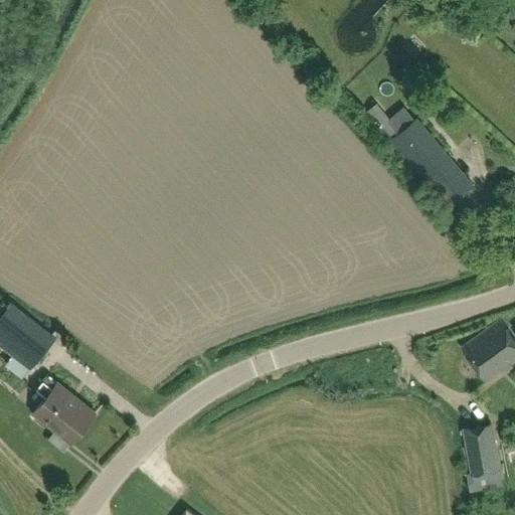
[(390,140),(448,208),(474,185),(416,118),(390,140)]
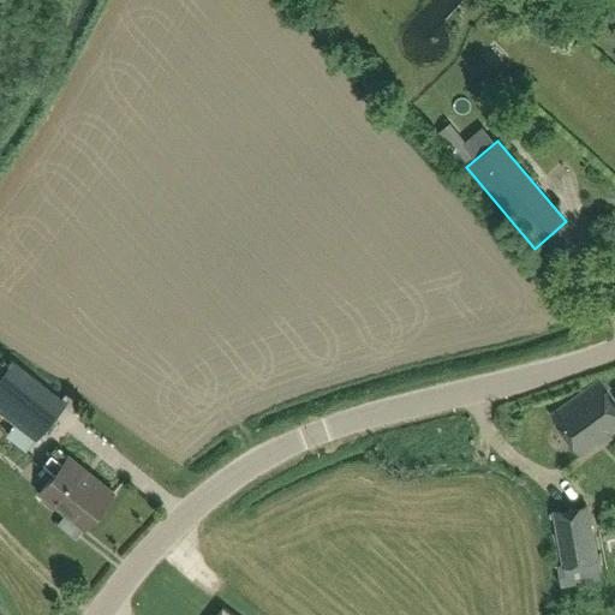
[(37,437),(66,401),(15,362),(1,378),(18,392),(4,411),(37,437)]
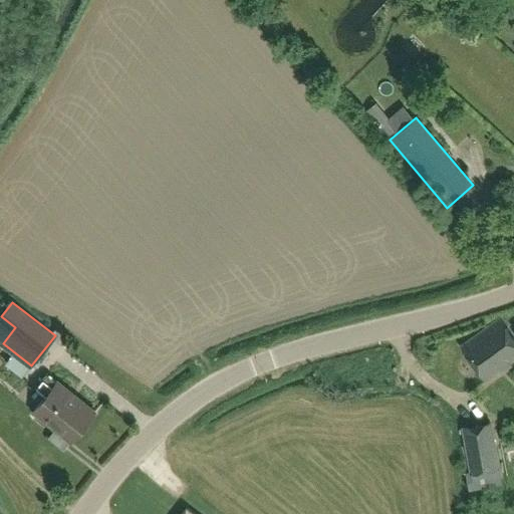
[(513,359),(513,338),(500,319),(462,346),(486,380),(513,359)]
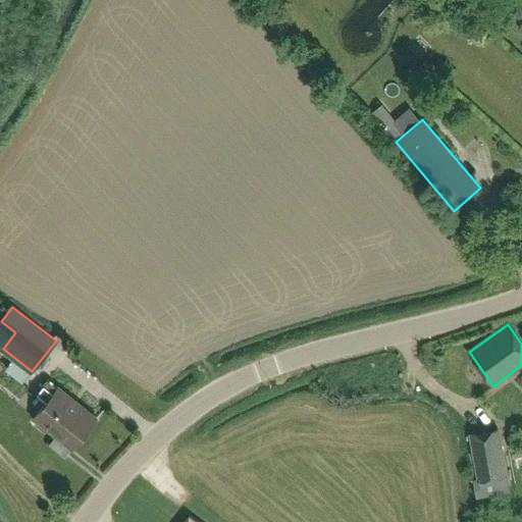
[(74,446),(97,419),(58,388),(47,380),(36,395),(47,403),(35,418),(38,421),(35,424),(46,432),(48,429),(56,436),(59,433),(74,446)]
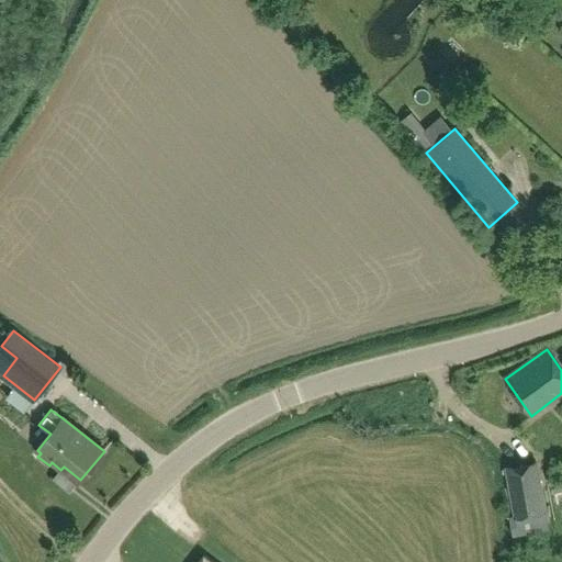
[(514,516),(515,518),(546,513),(547,513),(538,461),(505,467),(514,516)]
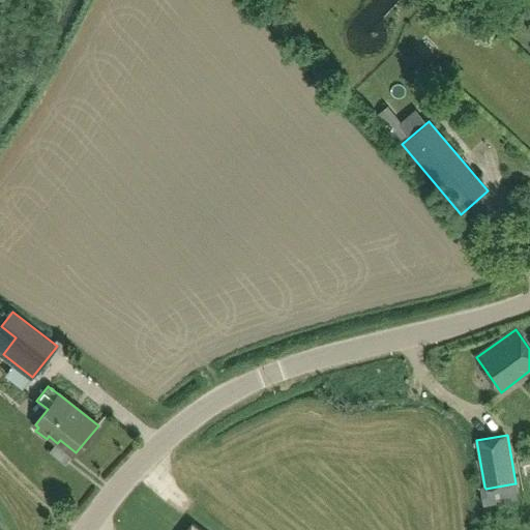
[(484,487),(478,488),(481,504),(517,499),(514,483),(486,489),(484,487)]
